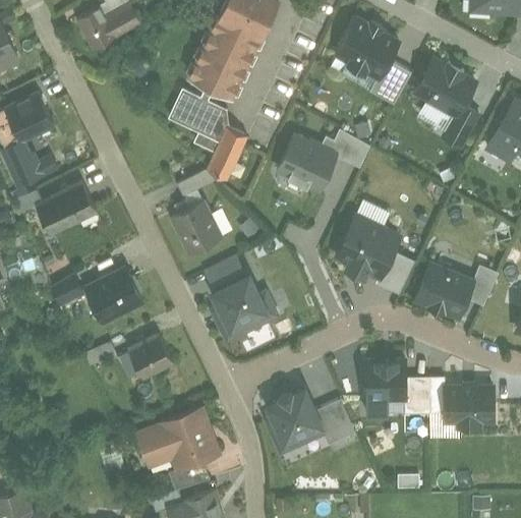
[(101,0),(104,5),(73,21),(90,53),(140,26),(126,0),(101,0)]
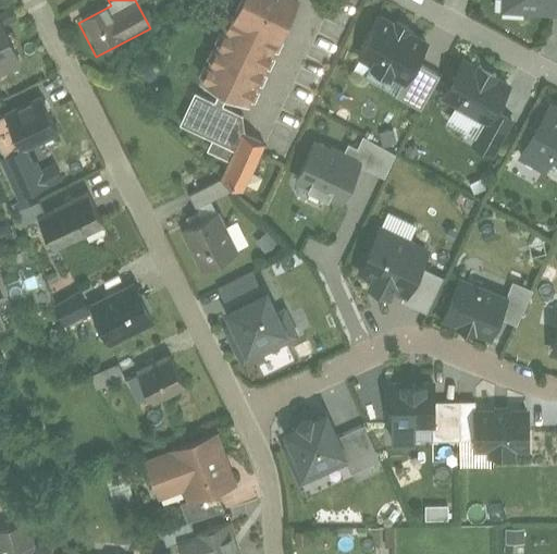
[(296,0),(238,0),(232,14),(229,12),(222,25),(226,27),(224,33),(220,31),(213,44),(218,46),(215,50),(211,48),(206,61),(210,63),(208,68),(203,65),(198,76),(203,79),(200,85),(219,93),(227,97),(248,107),(250,101),(255,102),(260,91),(256,89),(258,85),(262,87),(268,74),(263,72),(265,68),(270,70),(276,57),(271,54),(274,49),(279,51),(285,38),(280,36),(296,0)]
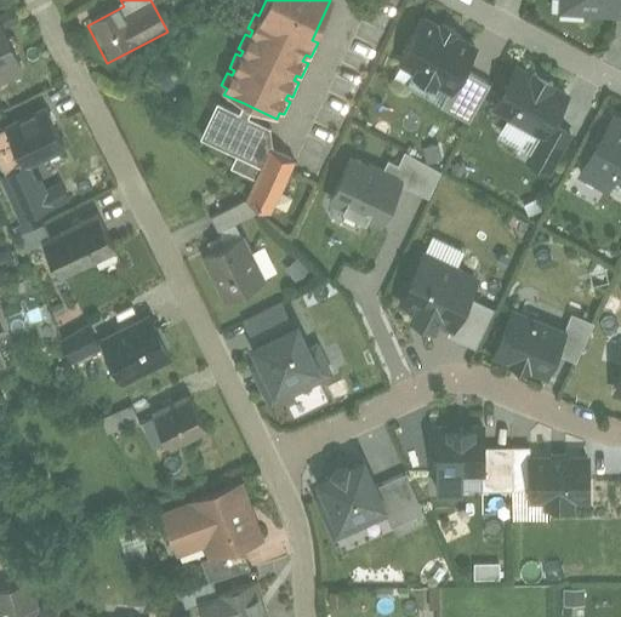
[(557,0),(556,17),(615,21),(616,0),(557,0)]
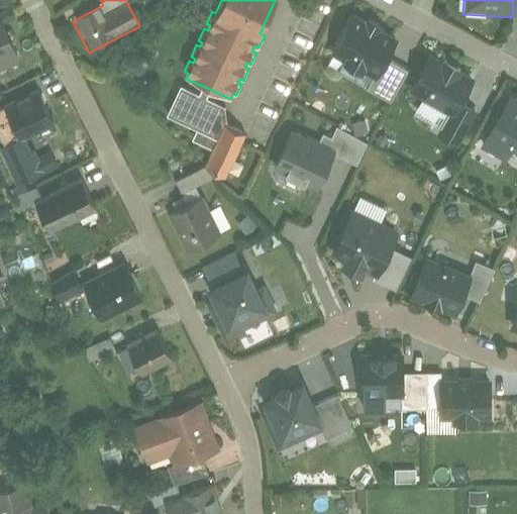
[(396,43),(351,18),(328,60),(370,84),(373,85),(385,62),(396,43)]
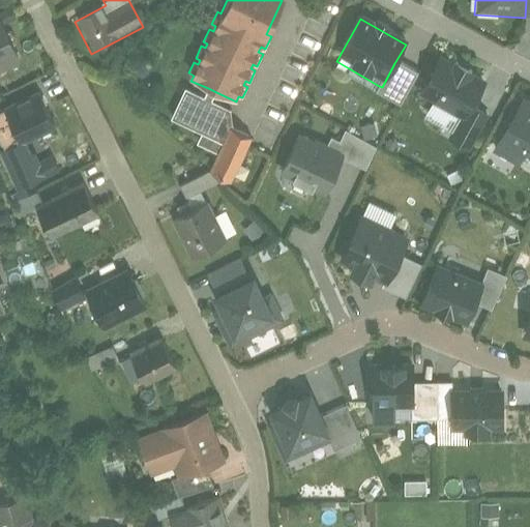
[(0,75),(20,66),(0,24),(0,75)]
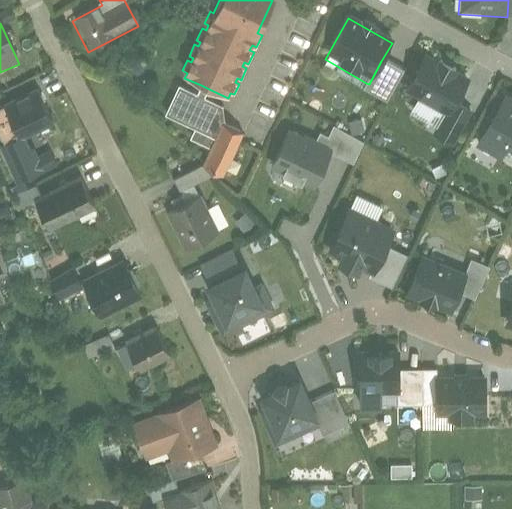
[(469,82),(423,57),(405,90),(451,115),(469,82)]
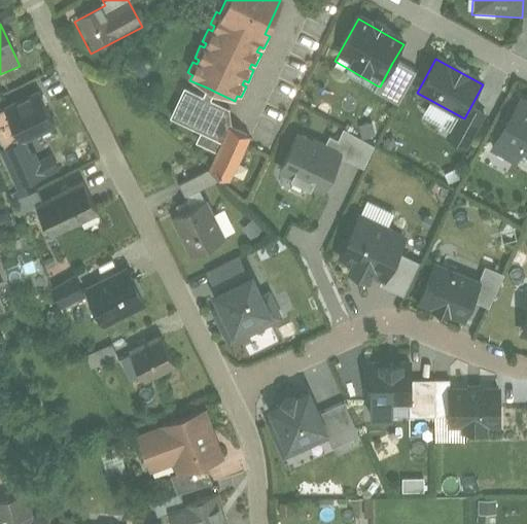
[(415,74),(392,63),(380,86),(377,85),(372,96),(396,109),(415,74)]
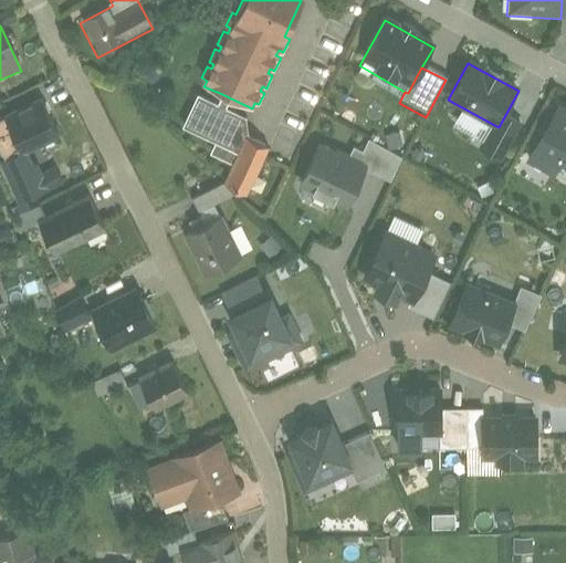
[(244,120),(224,111),(231,98),(222,94),(217,107),(196,97),(181,131),(215,145),(209,157),(230,167),(222,186),(244,195),(265,147),(247,138),(244,120)]
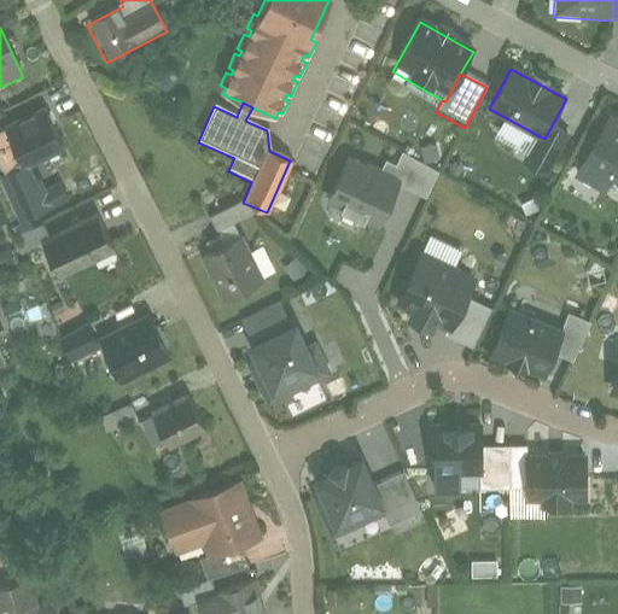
[(66,155),(46,109),(4,128),(7,138),(0,141),(0,157),(6,174),(21,168),(23,173),(30,170),(66,155)]
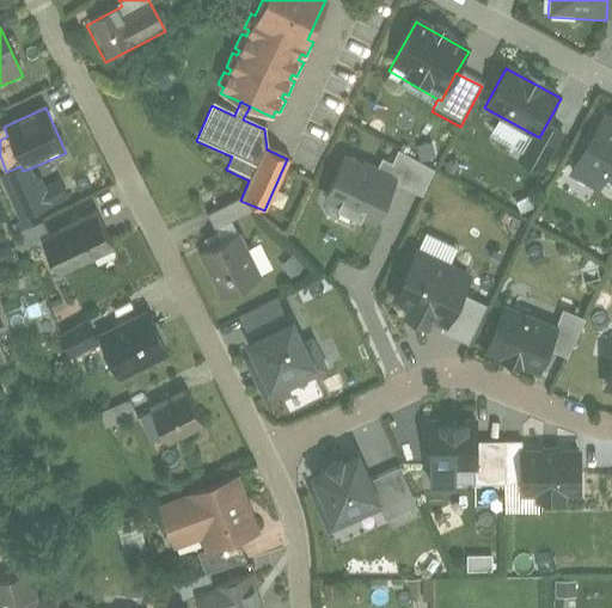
[(611,121),(600,115),(560,186),(592,204),(598,195),(611,202),(611,121)]
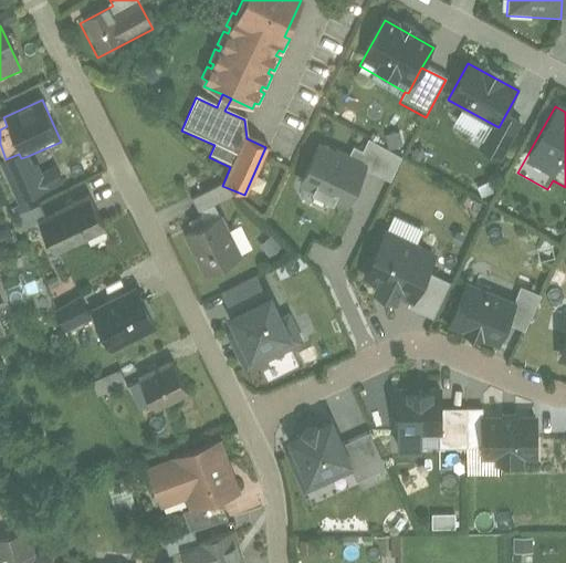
[(317,144),(297,186),(345,208),(365,166),(317,144)]
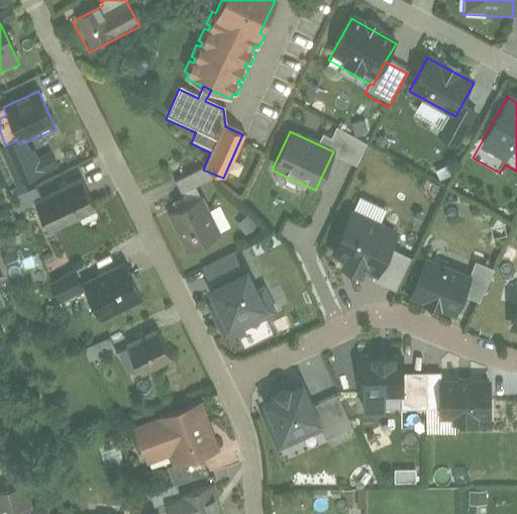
[(17,140),(5,145),(10,155),(2,159),(15,191),(45,178),(42,171),(56,166),(50,155),(38,160),(33,149),(29,151),(25,142),(19,144),(17,140)]
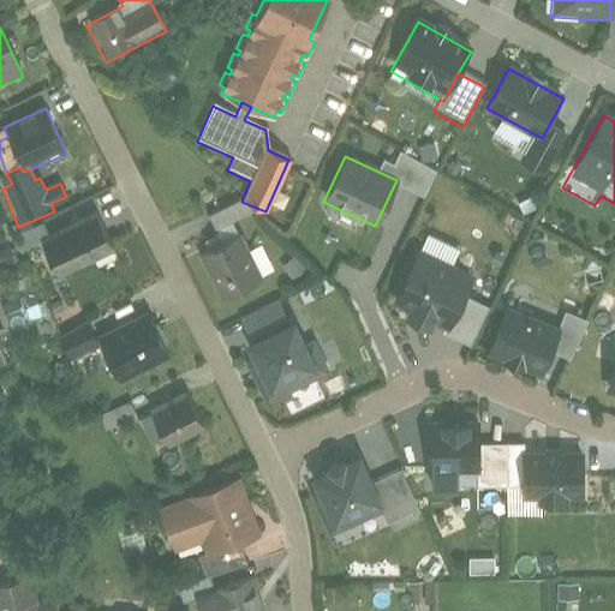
[(208,220),(216,238),(233,229),(256,217),(240,204),(208,220)]
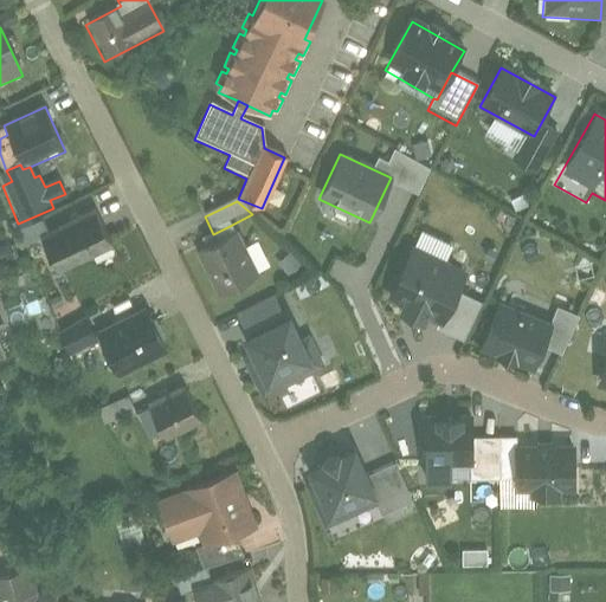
[(57,277),(113,250),(94,211),(46,233),(38,238),(39,243),(57,277)]
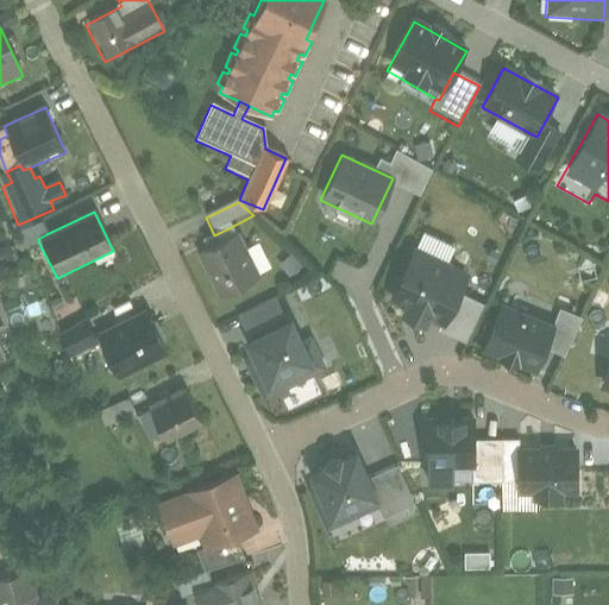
[(38,239),(46,234),(42,225),(14,238),(22,252),(39,244),(38,239)]
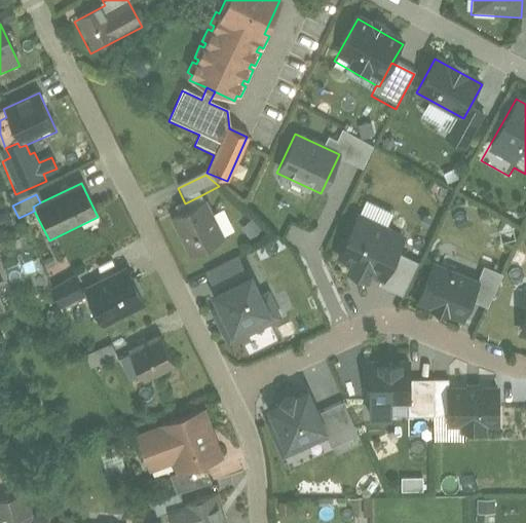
[(173,209),(177,218),(203,204),(199,196),(185,203),(173,209)]
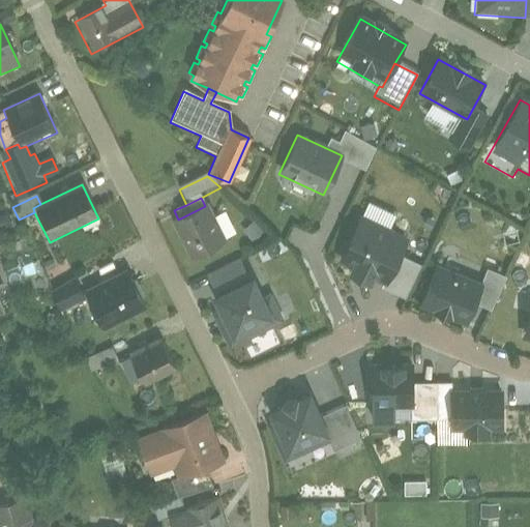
[(178,220),(170,223),(189,264),(228,245),(208,205),(205,206),(178,220)]
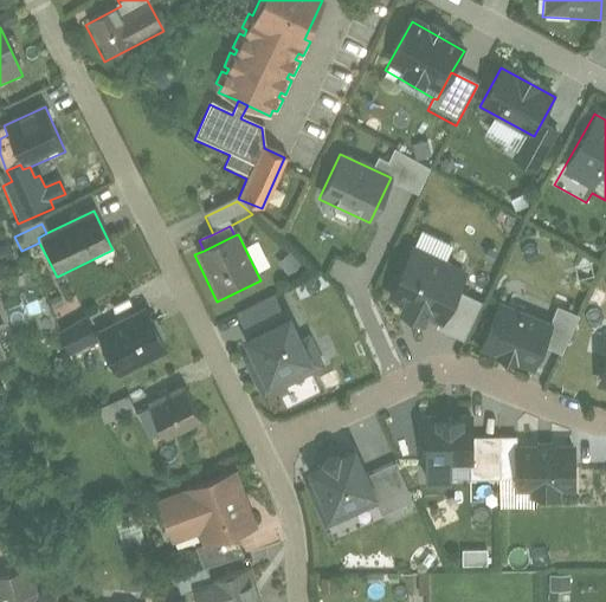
[(413,246),(391,296),(444,321),(458,290),(468,270),(413,246)]
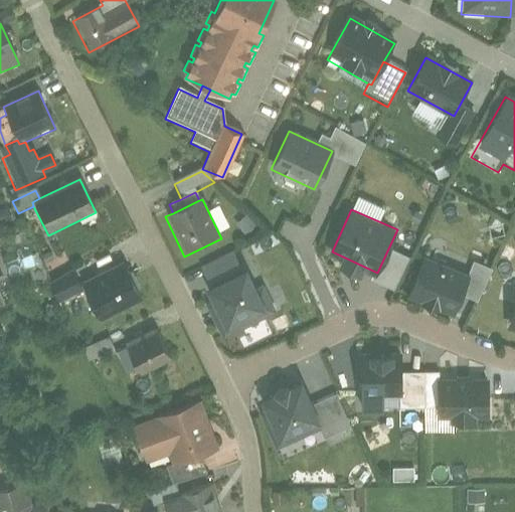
[(6,212),(0,213),(0,227),(10,224),(6,212)]
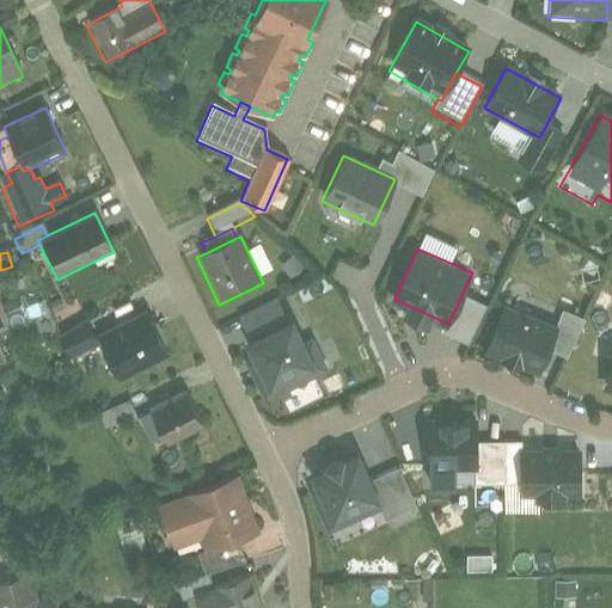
[(488,305),(463,293),(448,324),(445,330),(470,342),(488,305)]
